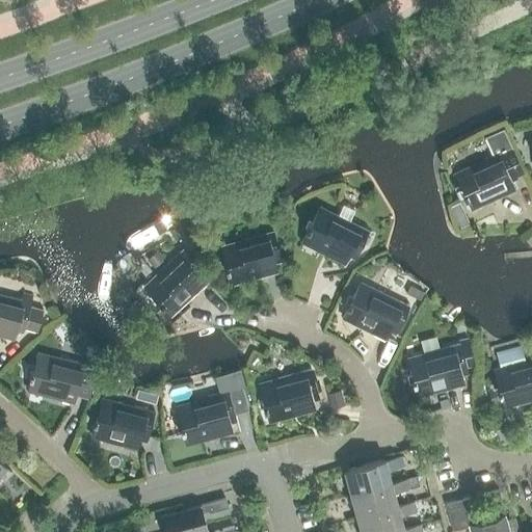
[(485,162),(454,176),(470,208),(500,194),(501,196),(514,191),(511,183),(517,180),(516,178),(524,174),(503,128),(484,137),(491,155),(484,159),(485,162)]
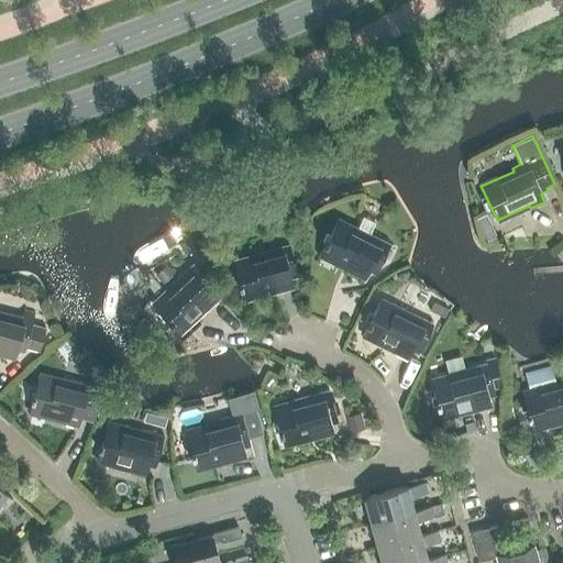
[(493,228),(486,214),(476,219),(483,232),(493,228)]
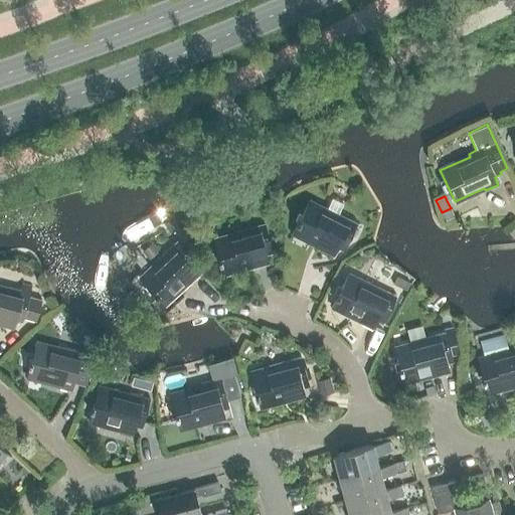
[(343,251),(357,223),(338,214),(337,216),(308,202),(293,232),(321,247),(320,249),(333,256),(337,248),(343,251)]
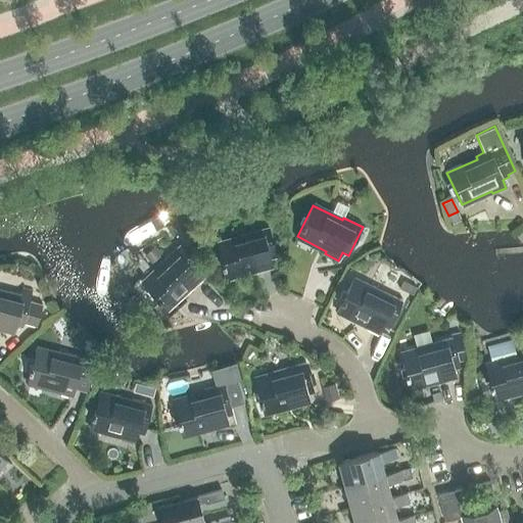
[(258,272),(270,269),(273,269),(271,259),(277,257),(269,227),(248,233),(248,235),(217,244),(226,278),(257,269),(258,272)]
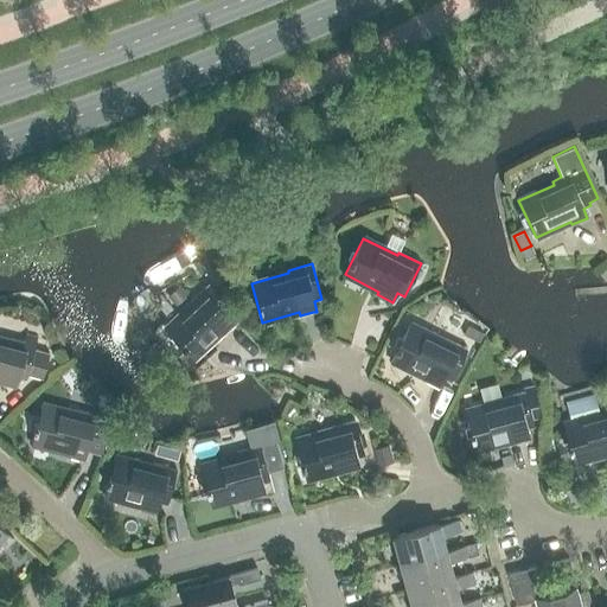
[(192,359),(221,333),(223,336),(235,324),(228,317),(234,311),(209,285),(190,300),(192,304),(165,330),(192,359)]
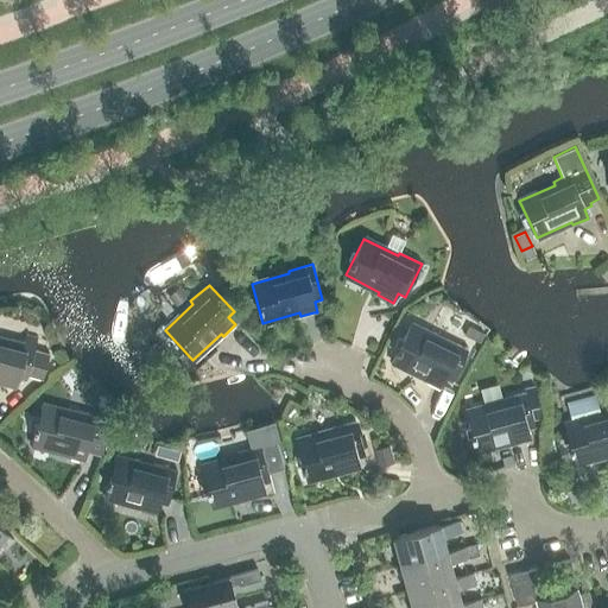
[(451,384),(468,349),(445,339),(444,342),(410,325),(392,361),(426,379),(424,381),(439,388),(444,380),(451,384)]
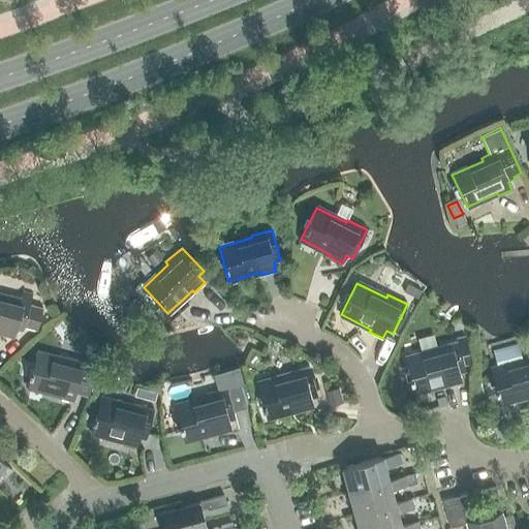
[(404,291),(417,298),(421,290),(408,284),(404,291)]
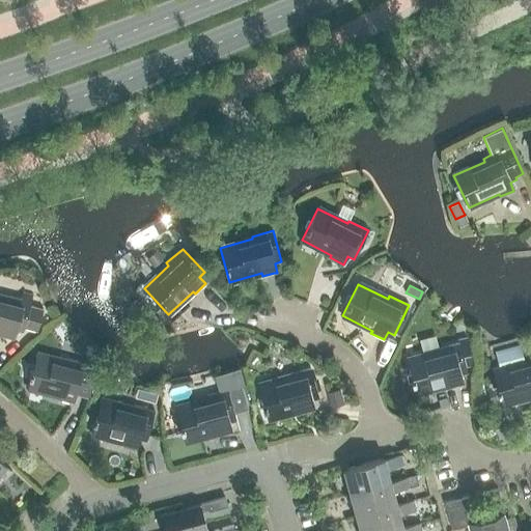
[(9,299),(0,297),(0,336),(14,340),(16,331),(22,333),(23,329),(38,333),(44,311),(29,307),(32,295),(22,292),(21,299),(9,296),(9,299)]
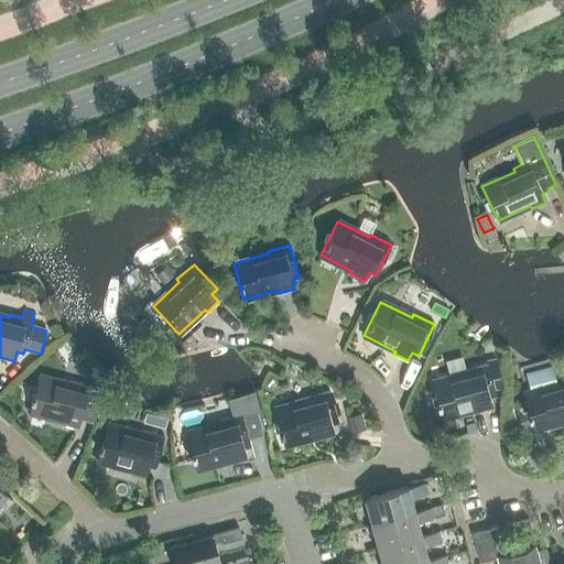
[(160,331),(152,337),(161,346),(167,339),(160,331)]
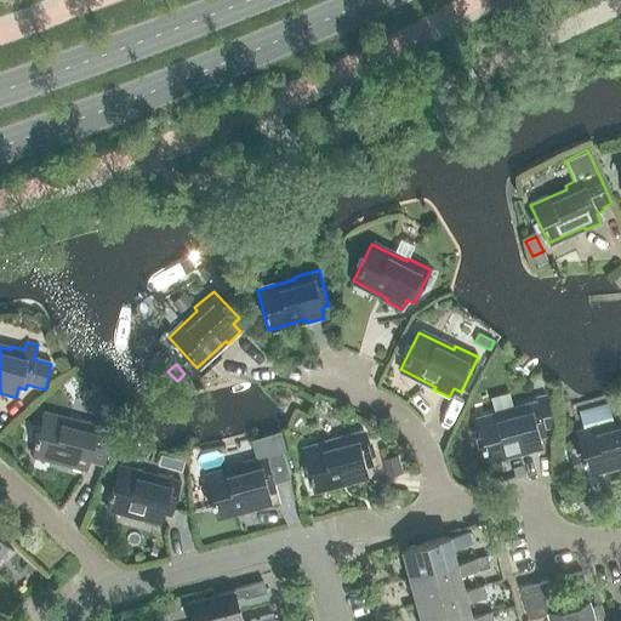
[(525,455),(537,451),(541,450),(539,439),(546,438),(543,427),(551,426),(552,423),(545,394),(535,397),(536,400),(512,408),(513,411),(476,421),(486,461),(524,451),(525,455)]
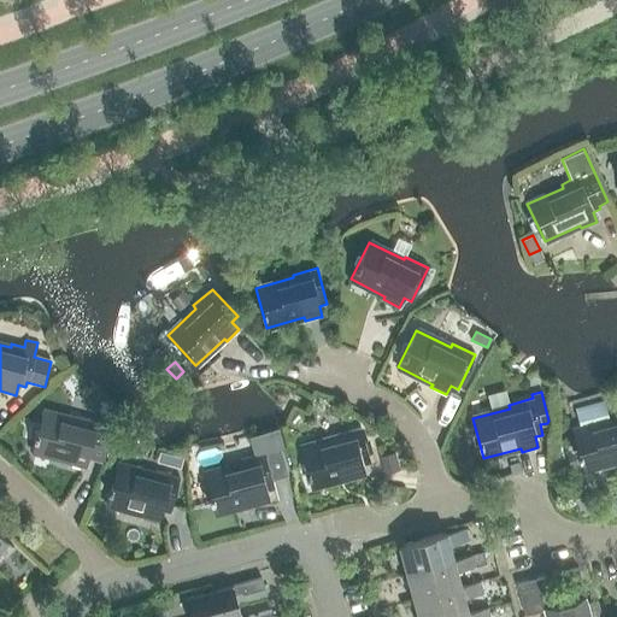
[(616,415),(609,417),(604,400),(574,409),(580,429),(571,432),(582,471),(616,460),(616,415)]
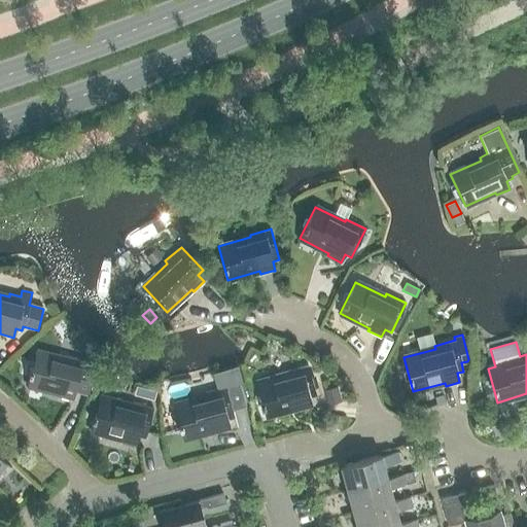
[(59,396),(72,400),(75,391),(88,394),(95,363),(69,356),(68,359),(36,351),(27,386),(59,393),(59,396)]
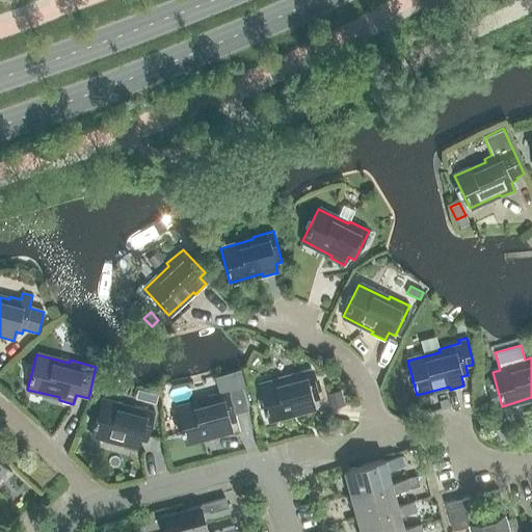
[(319,400),(313,377),(311,369),(290,374),(291,377),(258,387),(267,421),(300,411),(300,415),(315,410),(313,402),(319,400)]
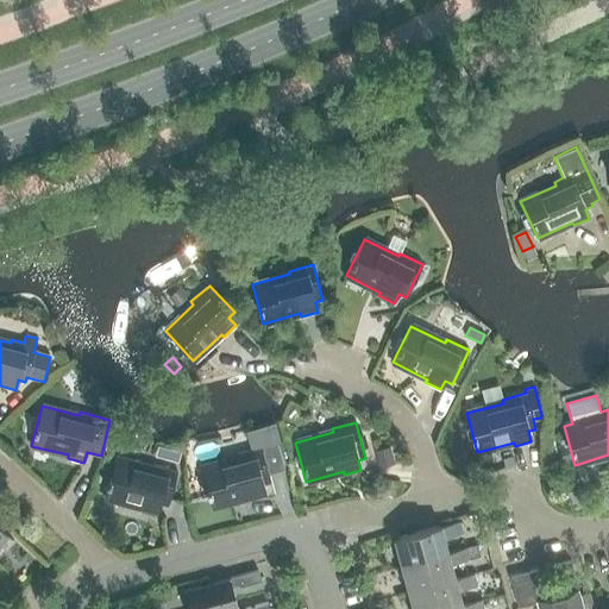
[(276,444),(261,447),(268,473),(284,470),(276,444)]
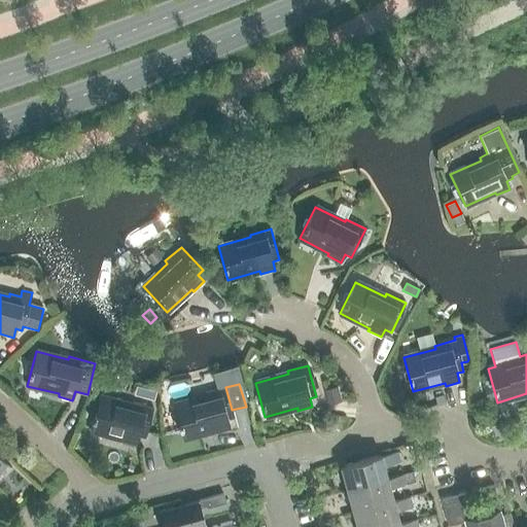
[(341,400),(337,386),(324,390),(328,405),(341,400)]
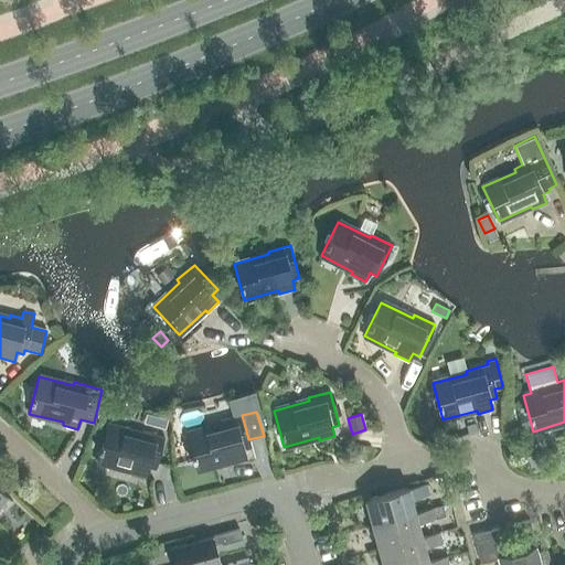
[(244,450),(252,448),(248,439),(242,415),(220,422),(221,425),(187,434),(196,470),(231,461),(232,465),(247,460),(244,450)]
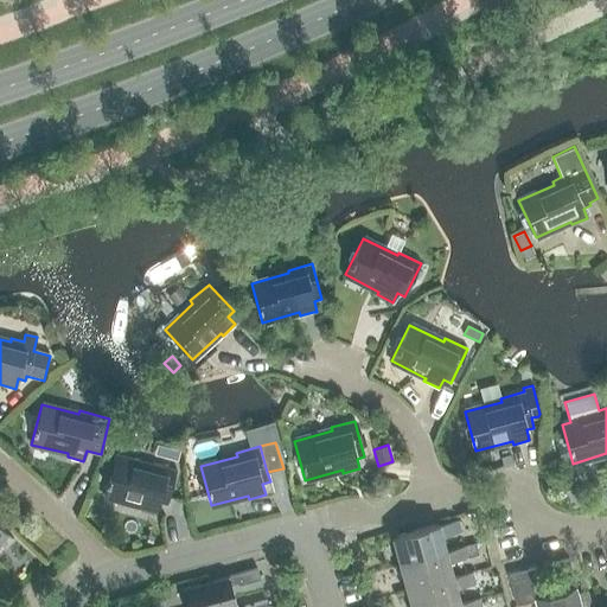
[(168,447),(166,458),(178,460),(180,451),(168,447)]
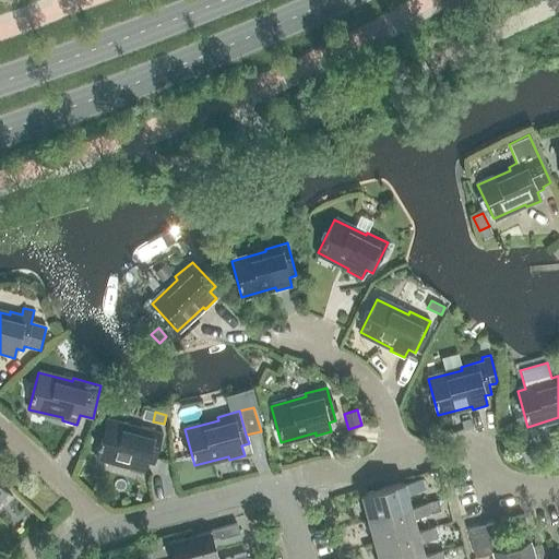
[(129,468),(132,470),(144,473),(146,464),(153,465),(163,432),(141,426),(140,429),(105,420),(96,456),(130,466),(129,468)]
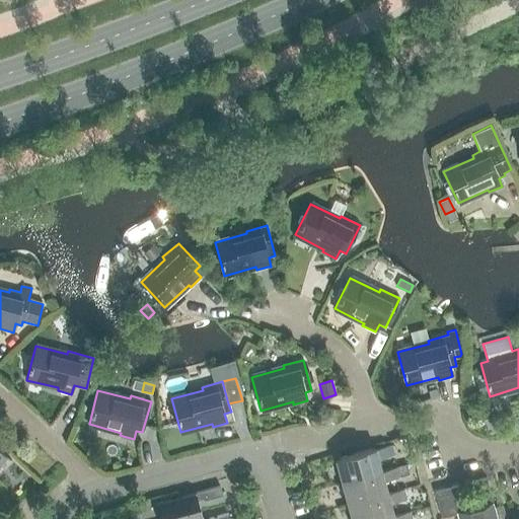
[(336,459),(342,483),(381,471),(377,458),(393,454),(391,445),(375,449),(375,448),(336,459)]
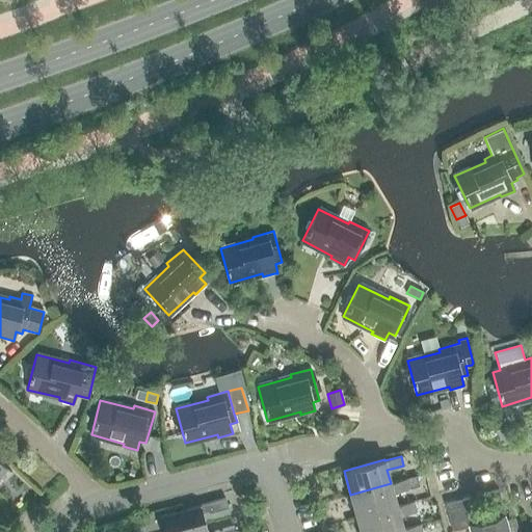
[(415,476),(407,478),(409,488),(418,486),(415,476)]
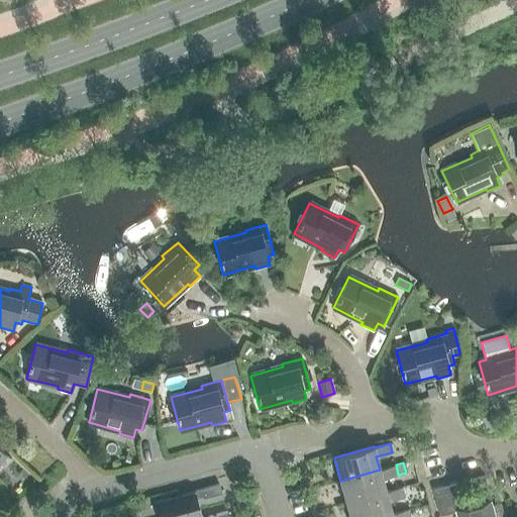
[(380,470),(340,481),(346,503),(386,492),(382,479),(398,475),(396,464),(380,470)]
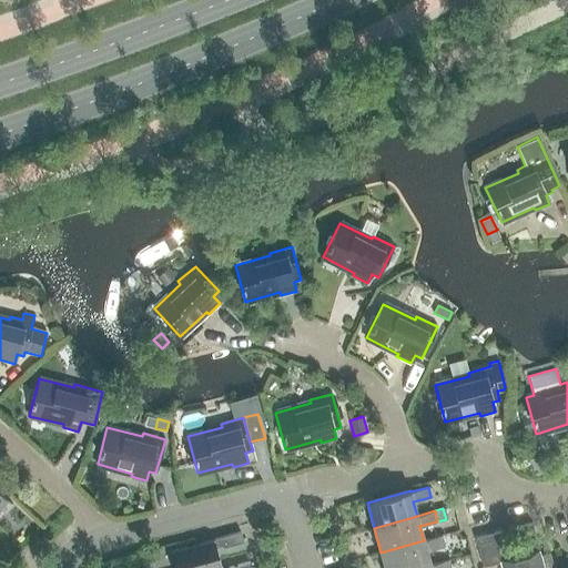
[(540,555),(539,549),(531,523),(521,526),(528,546),(529,546),(531,551),(519,555),(521,567),(543,567),(540,555)]
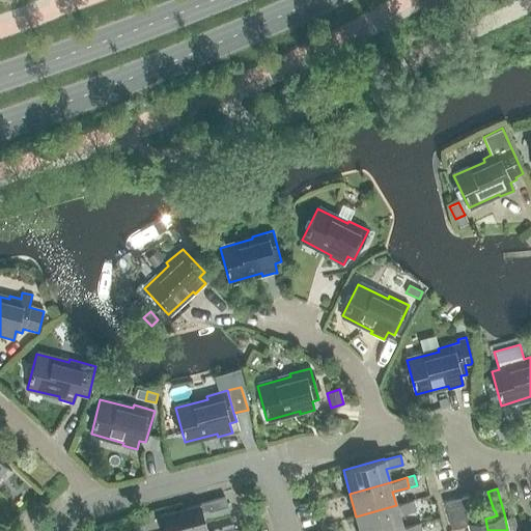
[(487,530),(485,519),(474,522),(472,516),(474,515),(469,497),(444,503),(451,529),(467,526),(468,530),(487,530)]
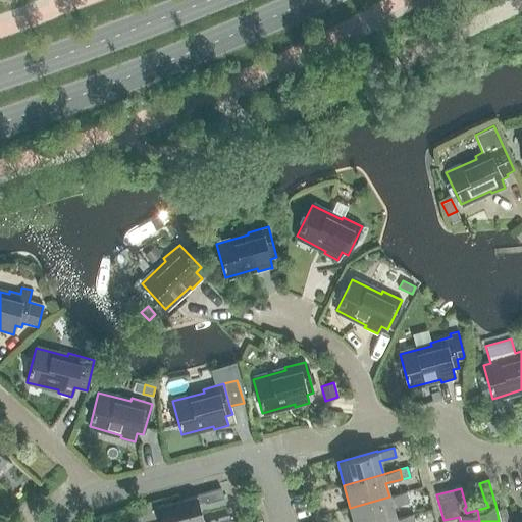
[(156,507),(160,521),(172,521),(201,514),(198,503),(204,501),(204,503),(223,498),(221,489),(197,496),(156,507)]
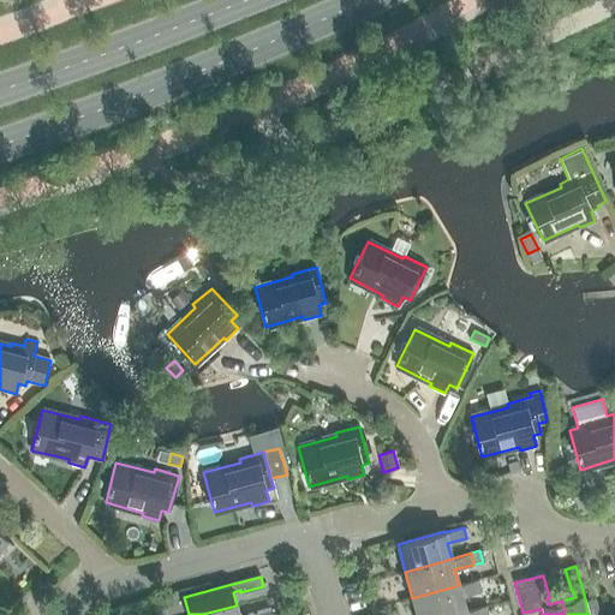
[(459,585),(412,598),(416,614),(452,614),(466,611),(461,596),(481,591),(478,579),(459,585)]
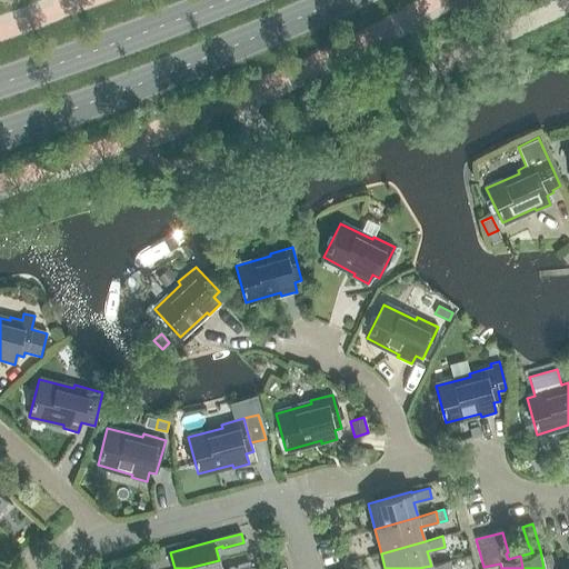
[(555,568),(550,553),(541,556),(543,568),(555,568)]
